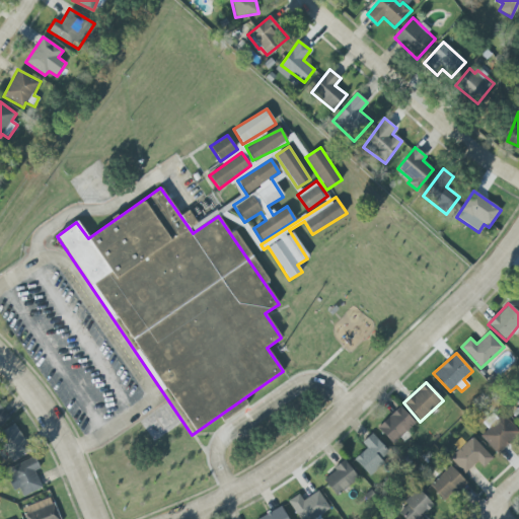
[(377,428),(392,445),(416,424),(400,406),(377,428)]
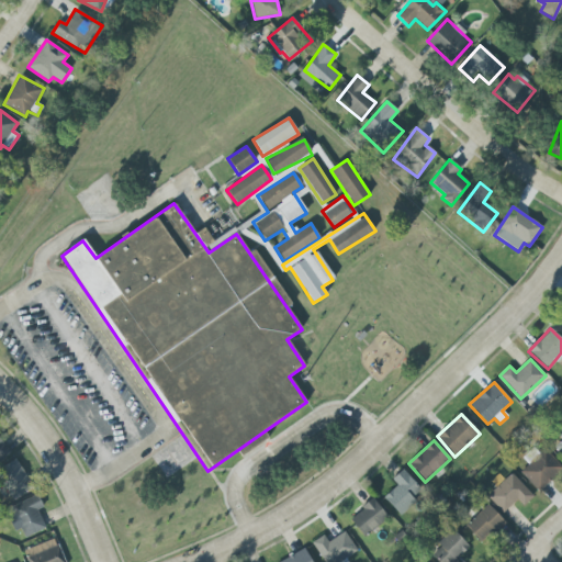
[(561,467),(542,449),(520,473),(539,492),(561,467)]
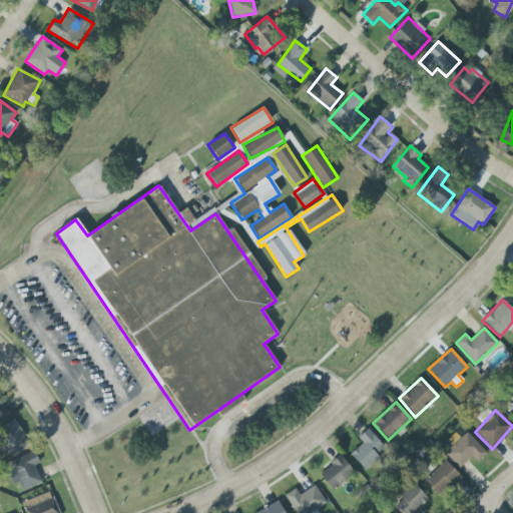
[(0,426),(0,437),(9,457),(29,448),(16,420),(0,426)]
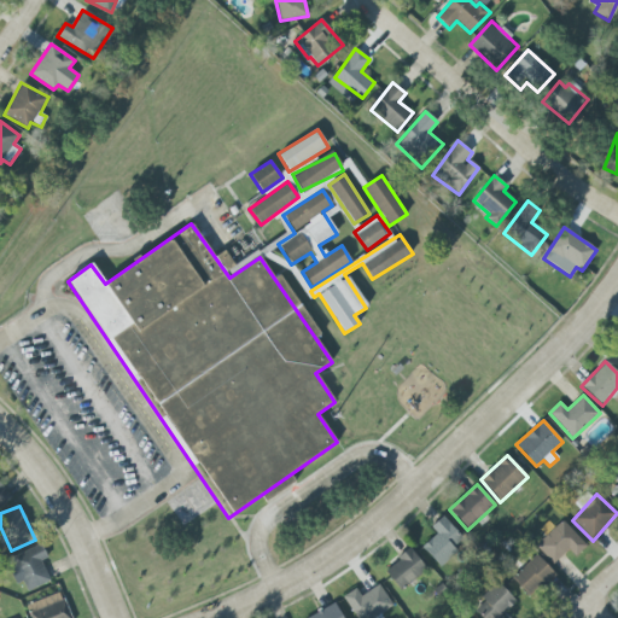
[(465,540),(442,517),(431,528),(437,534),(421,547),(438,565),(465,540)]
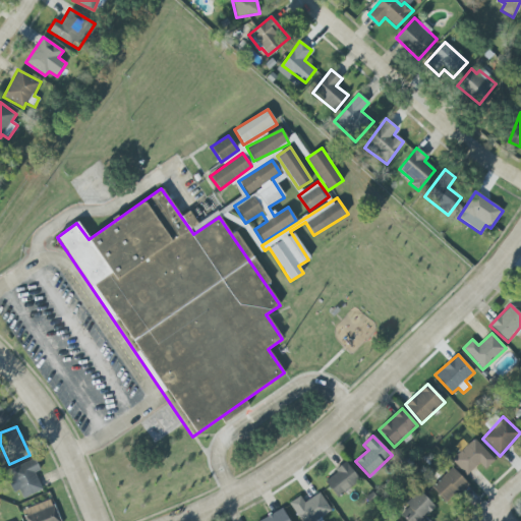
[(479,464),(484,469),(494,460),(474,439),(452,460),(466,475),(479,464)]
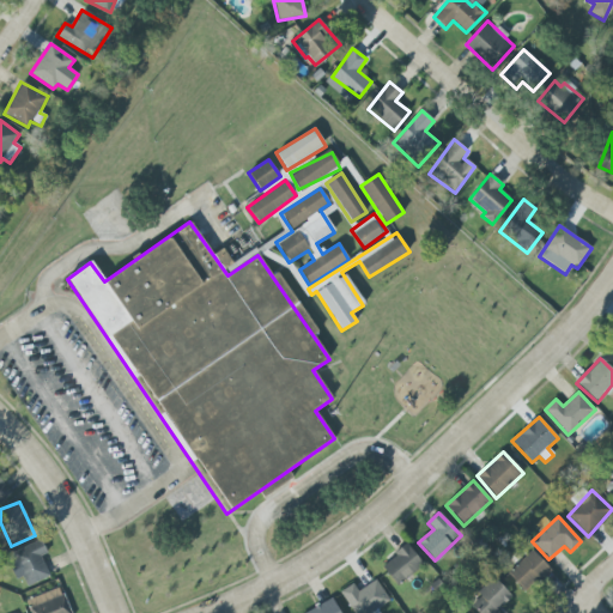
[(17,580),(23,577),(26,586),(49,577),(41,556),(47,553),(42,541),(7,553),(17,580)]
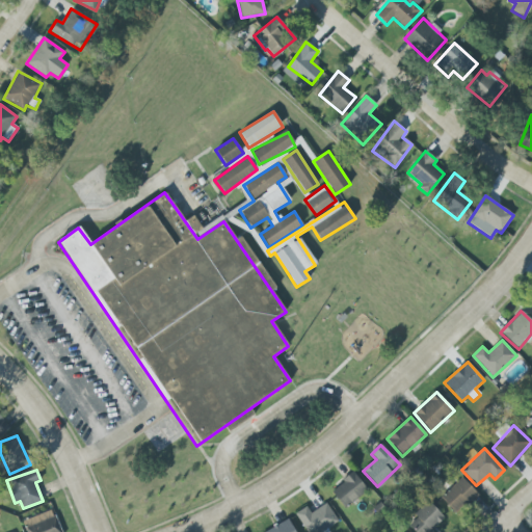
[(330,489),(344,508),(367,491),(354,473),(330,489)]
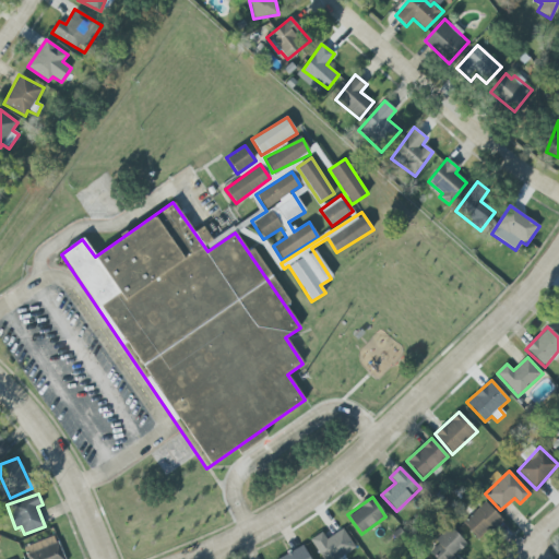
[(478,539),(501,520),(486,502),(463,522),(478,539)]
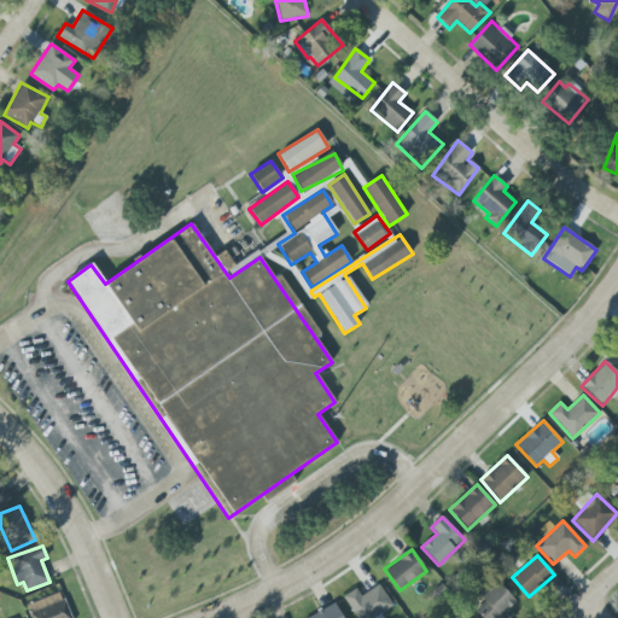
[(473,610),(481,617),(502,617),(518,602),(497,583),(473,610)]
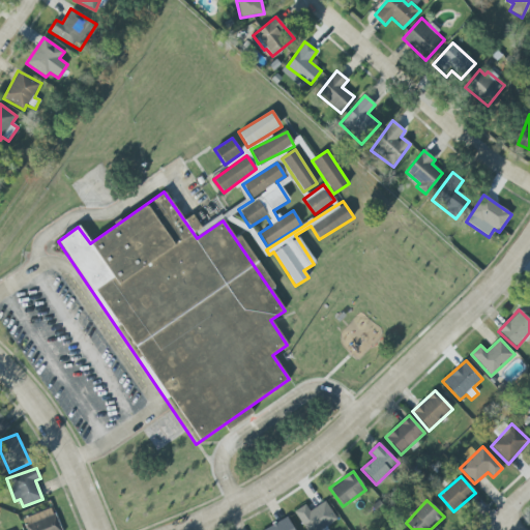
[(294,511),(304,529),(321,529),(336,521),(325,501),(310,511),(305,504),(294,511)]
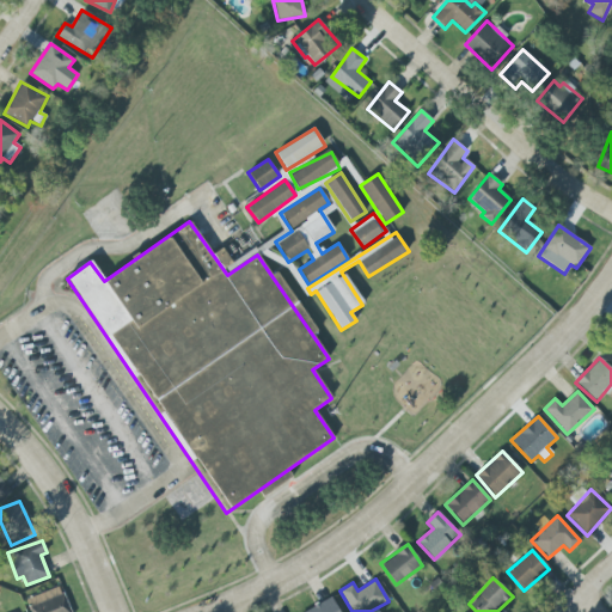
[(71,611),(60,586),(25,600),(30,611),(71,611)]
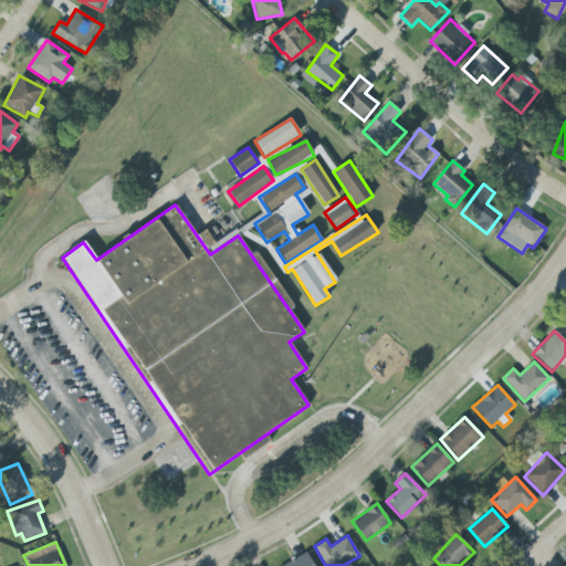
[(313,565),(307,553),(280,565),(313,565)]
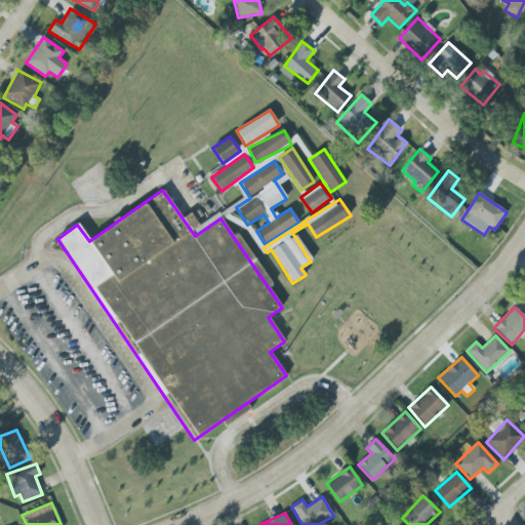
All buildings are outlined.
